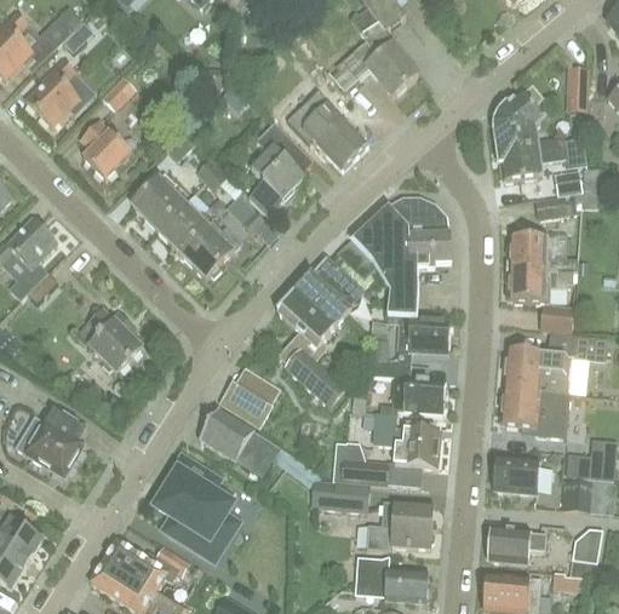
[(417,74),(390,42),(393,40),(384,30),(405,16),(395,3),(393,0),(361,0),(367,7),(350,19),(364,40),(326,73),(343,91),(368,69),(391,96),(417,74)]
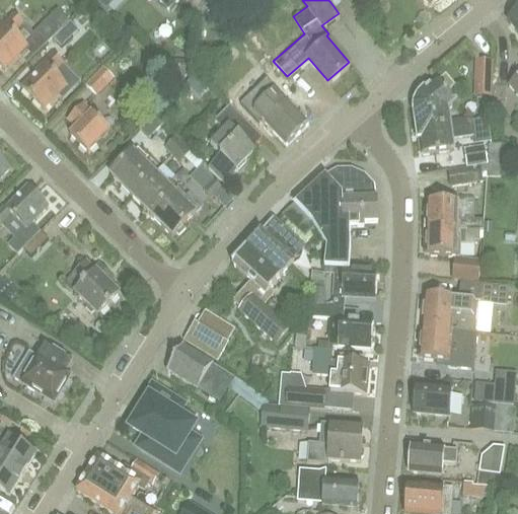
[(517,9),(508,19),(517,30),(517,9)]
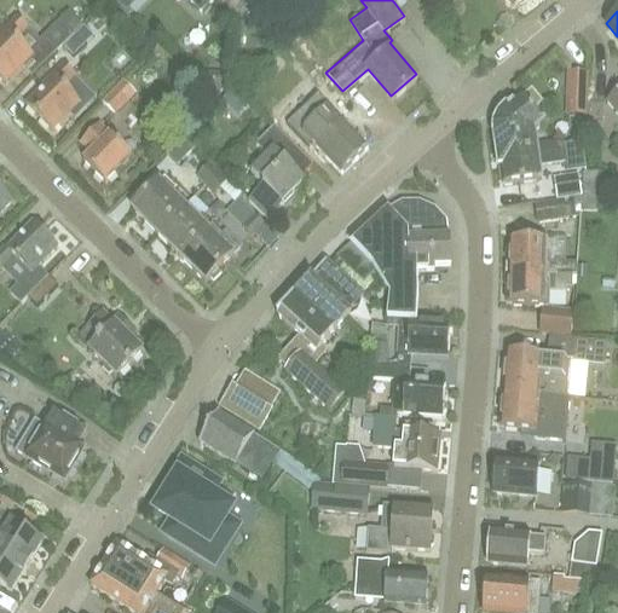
[(50,50),(38,38),(26,25),(26,24),(15,13),(0,27),(0,76),(4,80),(21,62),(29,70),(50,50)]
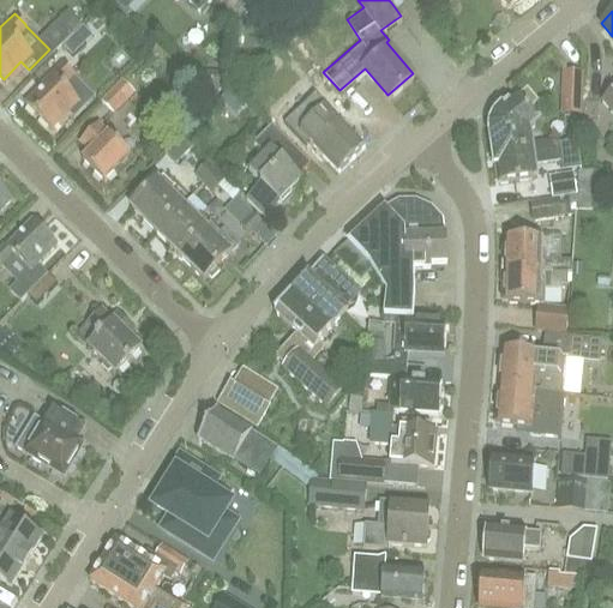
[(56,16),(37,37),(49,49),(70,29),(56,16)]
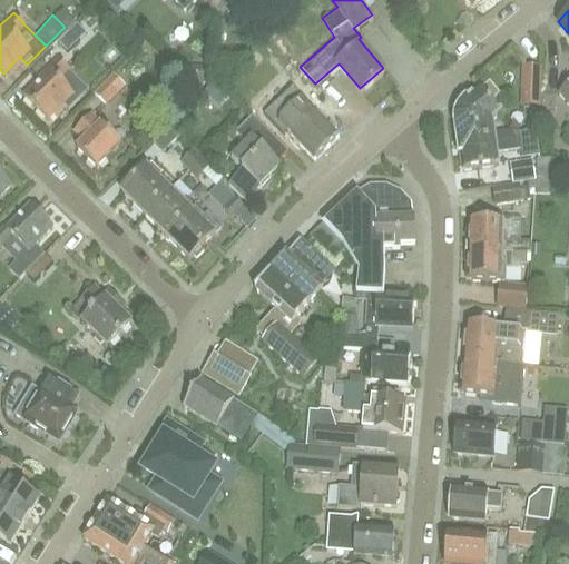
[(71,26),(50,46),(59,56),(81,35),(71,26)]
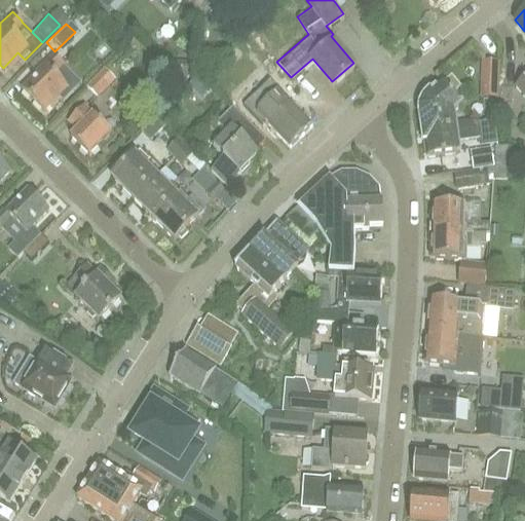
[(21,85),(42,108),(67,84),(53,70),(63,61),(52,50),(35,68),(36,69),(21,85)]
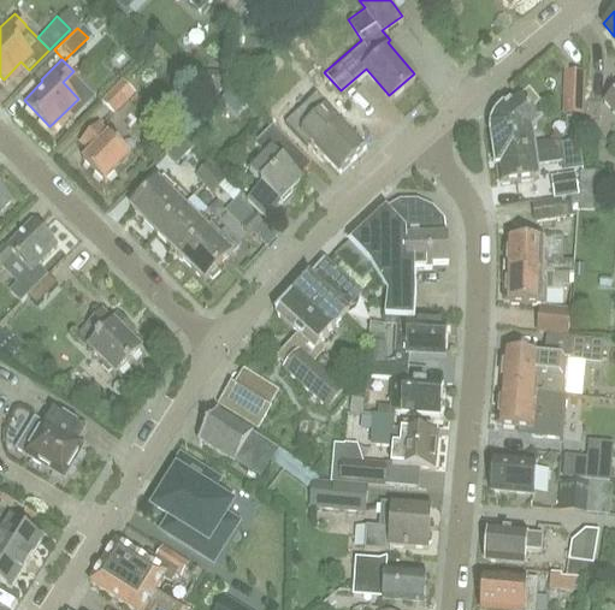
[(562,66),(561,110),(583,111),(584,67),(562,66)]
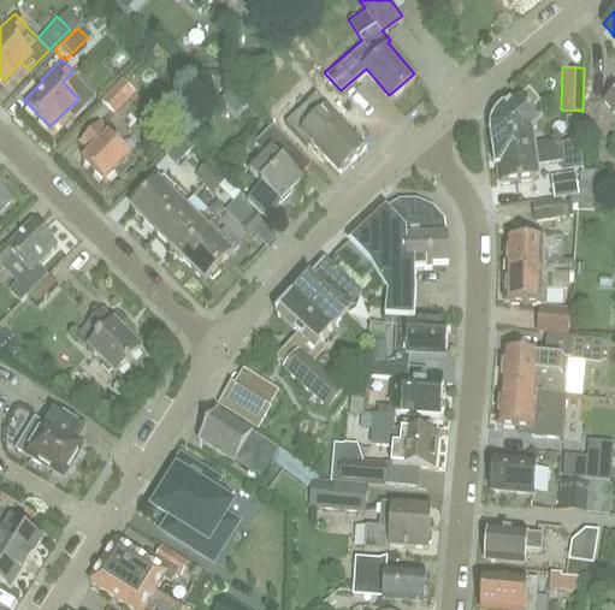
[(120,75),(100,96),(113,110),(135,88),(120,75)]
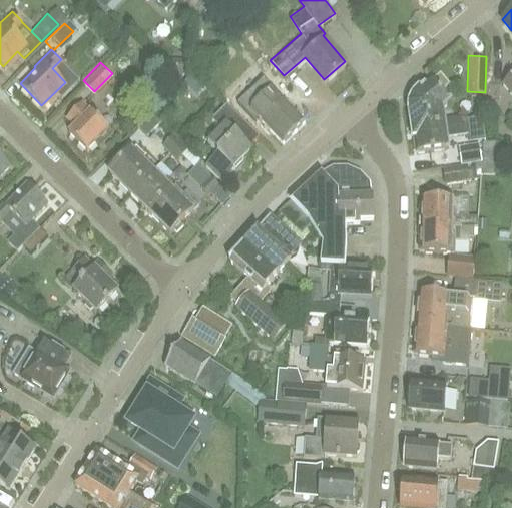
[(511,70),(501,81),(511,93),(511,70)]
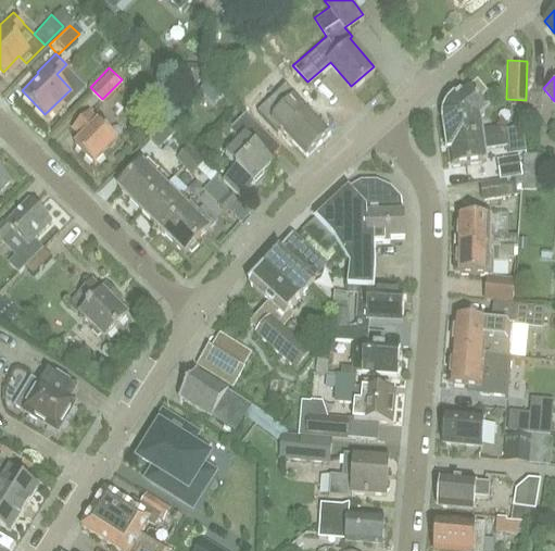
[(443,114),(446,136),(481,130),(480,128),(478,114),(487,107),(467,84),(450,99),(446,102),(444,110),(443,114)]
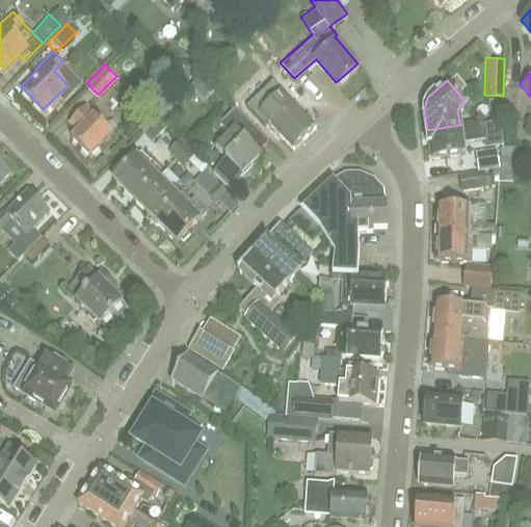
[(277,114),(282,110),(293,100),(282,88),(267,103),(277,114)]
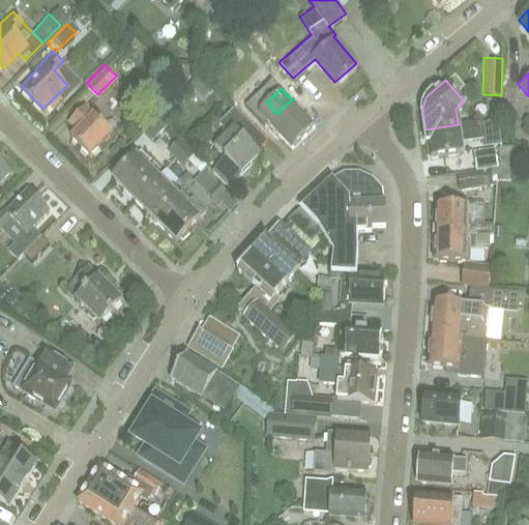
[(314,122),(292,99),(281,110),(302,133),(314,122)]
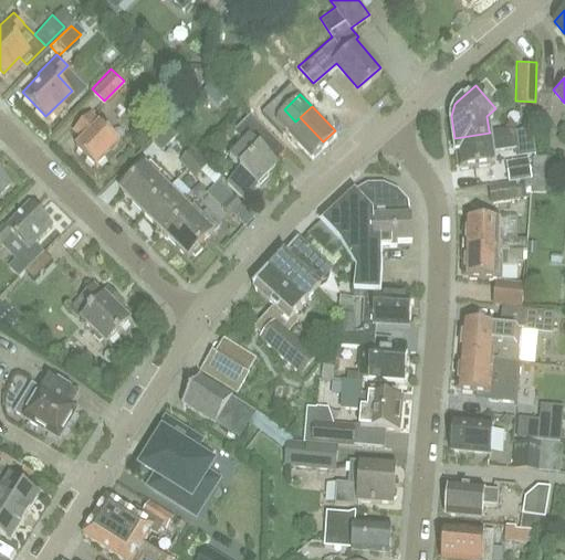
[(124,144),(100,119),(101,118),(91,109),(71,128),(82,137),(75,144),(95,162),(106,152),(111,157),(124,144)]
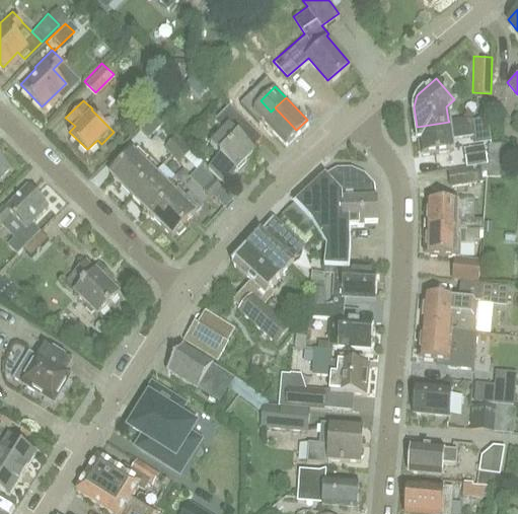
[(254,148),(250,145),(262,134),(228,101),(213,118),(223,128),(210,142),(219,151),(207,163),(222,178),(234,166),(235,167),(254,148)]
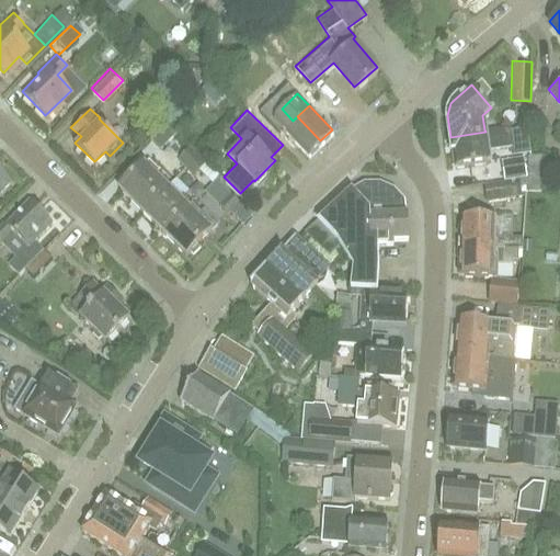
[(297,116),(293,121),(285,128),(308,152),(320,140),(297,116)]
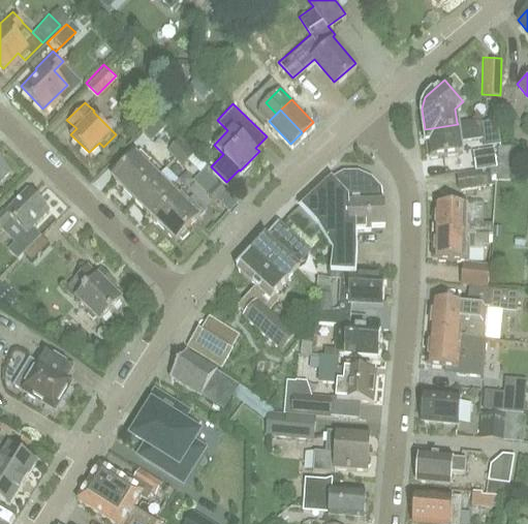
[(156,112),(141,127),(151,137),(166,122),(156,112)]
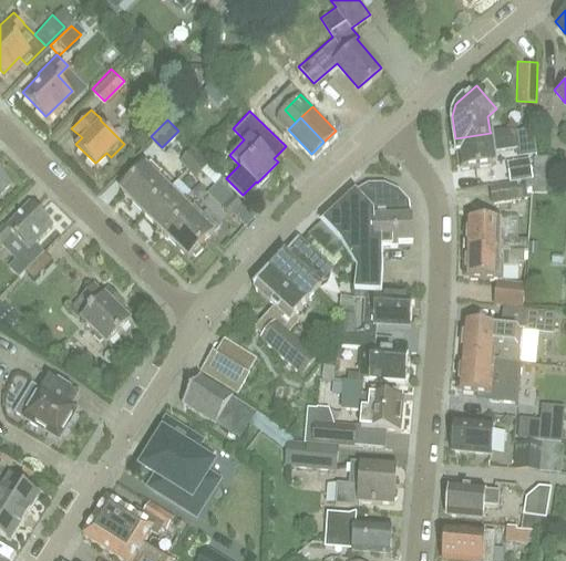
[(513,126),(506,127),(490,131),(491,133),(455,138),(460,166),(495,160),(493,148),(516,144),(513,126)]
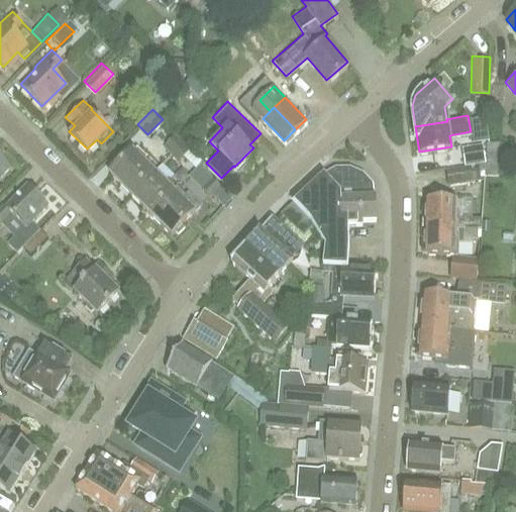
[(170,150),(182,139),(175,132),(163,143),(170,150)]
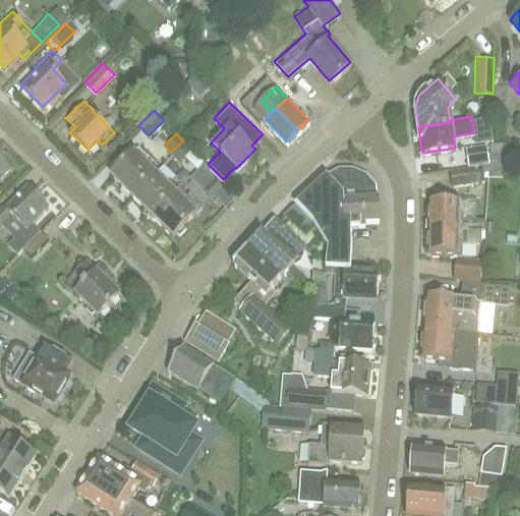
[(179,160),(191,149),(183,140),(171,152),(179,160)]
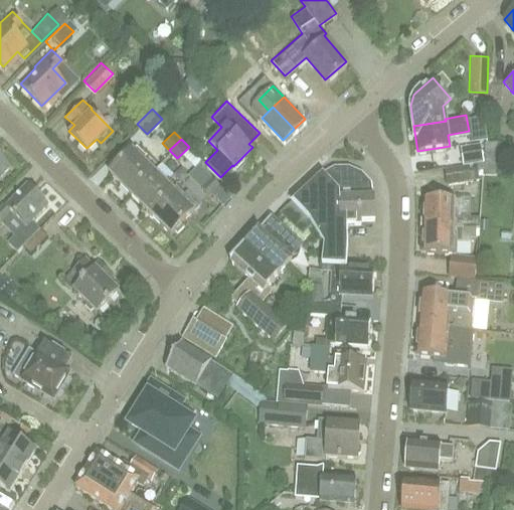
[(482,160),(480,141),(459,144),(462,163),(473,161),(482,160)]
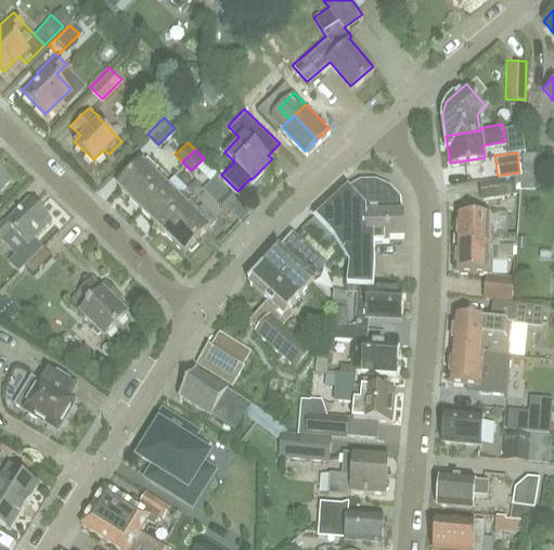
[(117,184),(139,206),(164,181),(153,170),(157,166),(145,154),(141,160),(117,184)]
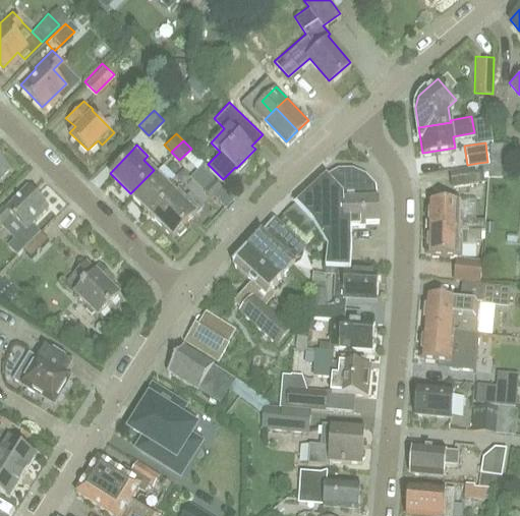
[(0,175),(10,165),(0,155),(0,175)]
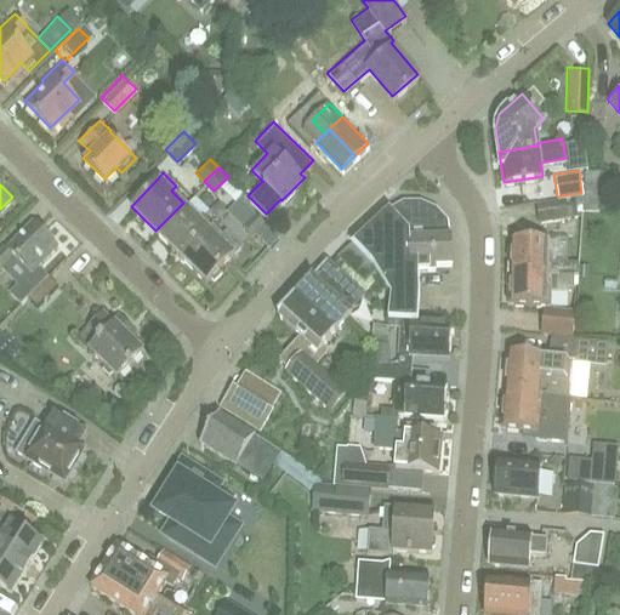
[(575,211),(570,194),(557,197),(533,203),(538,221),(575,211)]
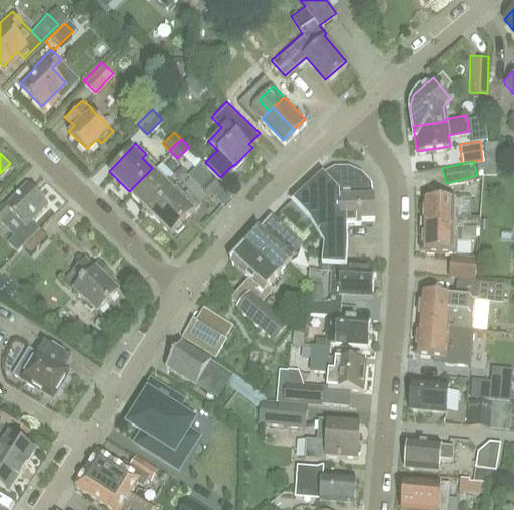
[(129,191),(149,210),(176,183),(168,175),(169,174),(157,163),(152,168),(129,191)]
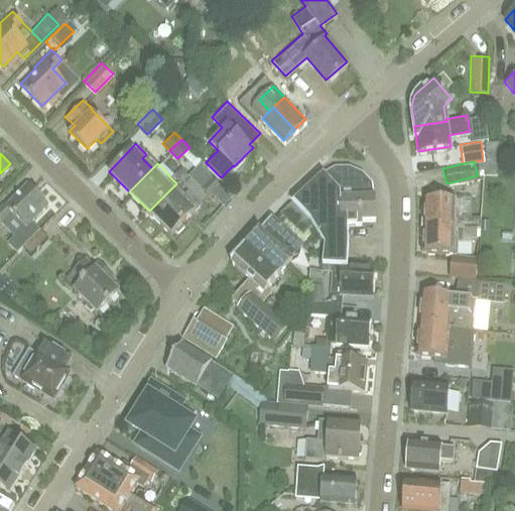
[(374,195),(373,195),(372,179),(362,168),(348,163),(335,163),(322,170),(292,199),(295,202),(285,213),(297,225),(308,215),(326,241),(322,267),(333,268),(335,268),(334,264),(347,265),(347,264),(347,242),(346,242),(347,221),(361,221),(361,217),(375,217),(374,195)]
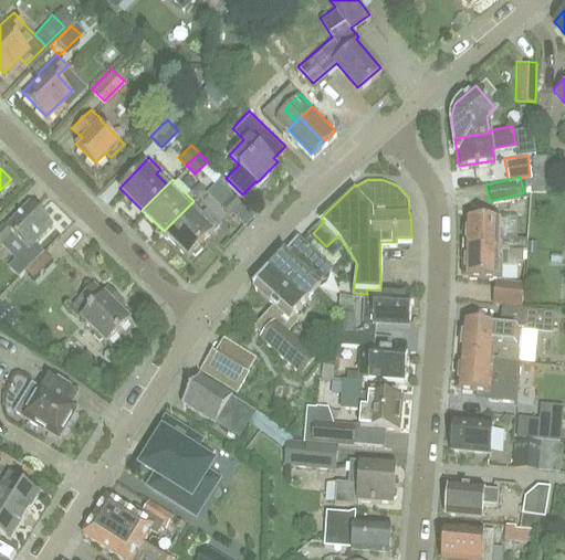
[(229,212),(241,200),(231,190),(219,202),(229,212)]
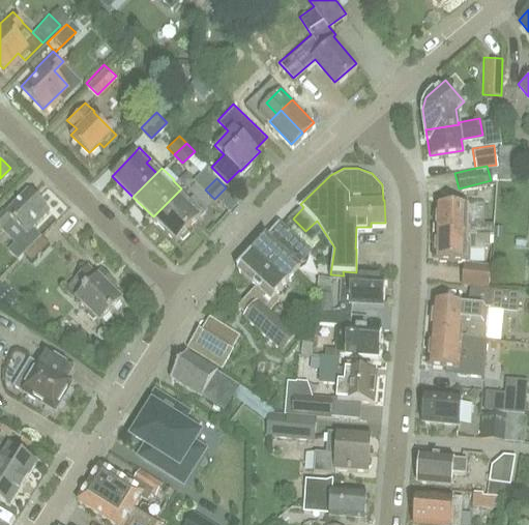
[(0,225),(1,226),(13,240),(6,248),(17,257),(40,233),(31,224),(49,206),(28,185),(4,208),(3,206),(0,208),(0,225)]
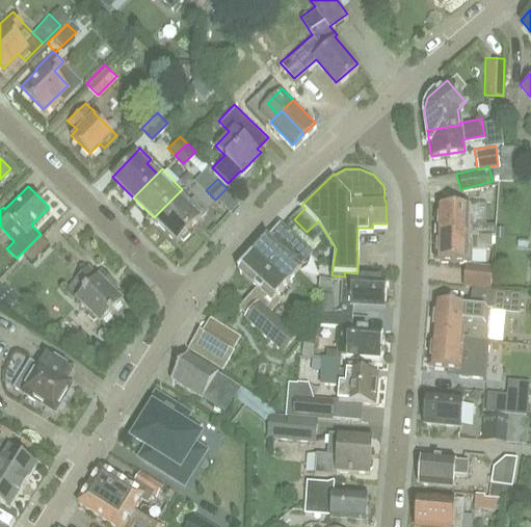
[(154,217),(175,238),(204,210),(192,199),(192,200),(182,189),(154,217)]
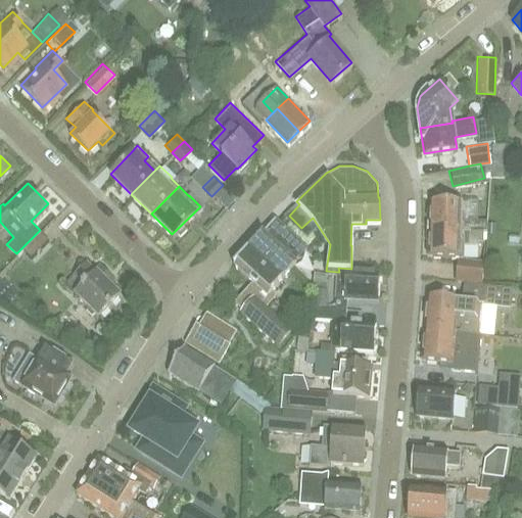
[(463,202),(429,202),(429,228),(485,229),(486,220),(482,220),(482,218),(468,218),(468,223),(463,223),(463,202)]
